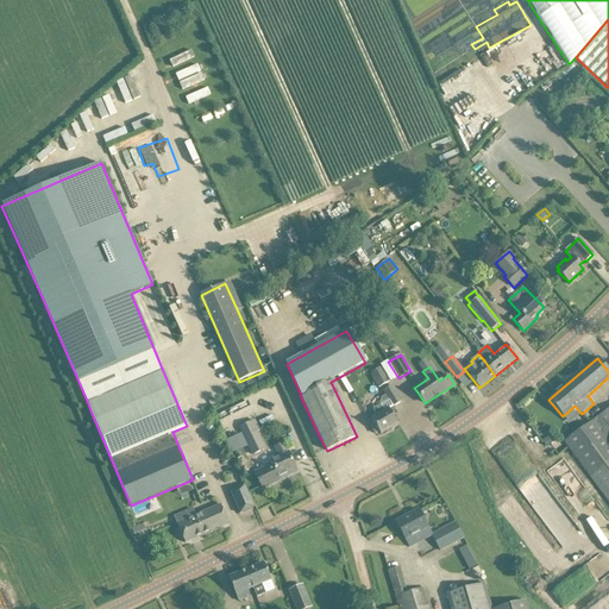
[(370,375),(378,388),(389,381),(381,369),(370,375)]
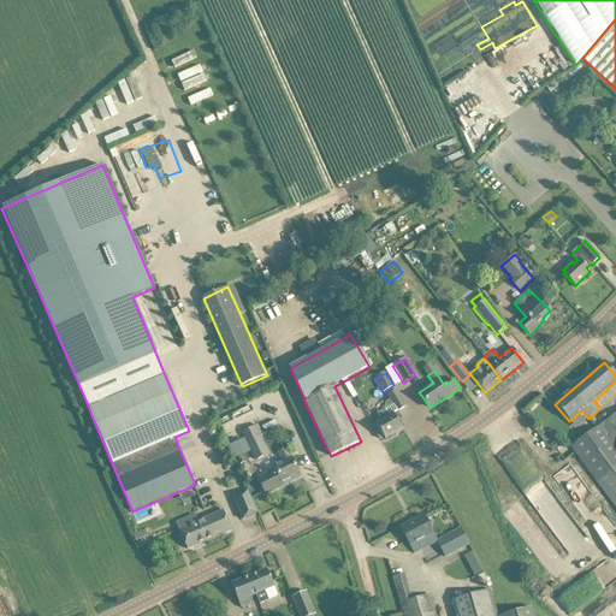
[(397,390),(388,395),(391,400),(386,403),(384,410),(377,414),(381,421),(372,426),(379,439),(384,437),(385,439),(402,430),(394,414),(407,406),(397,390)]
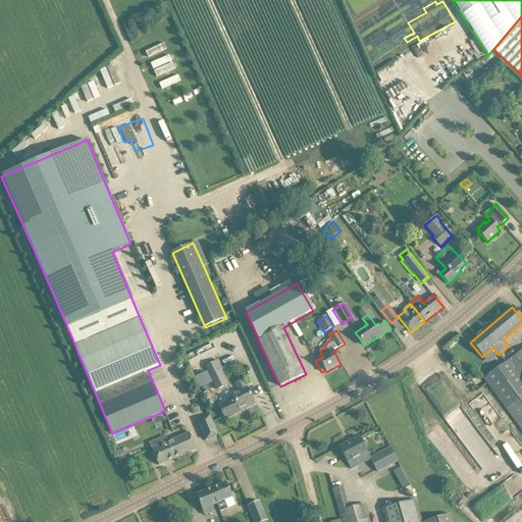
[(521,351),(484,379),(521,430),(521,351)]
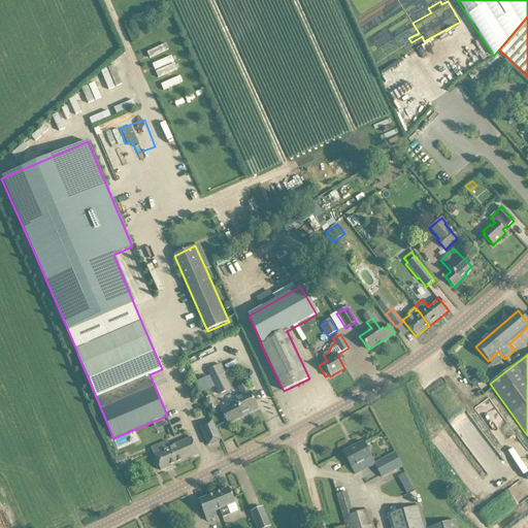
[(219,365),(207,371),(219,395),(231,390),(219,365)]
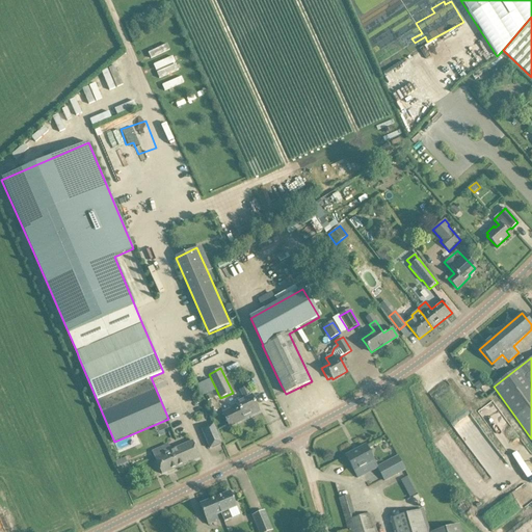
[(483,387),(479,381),(474,386),(478,391),(483,387)]
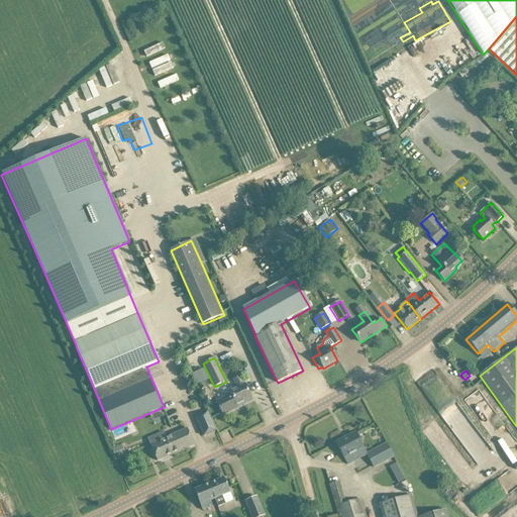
[(229,393),(230,395),(216,402),(223,415),(238,407),(237,407),(246,403),(244,400),(250,398),(240,377),(233,380),(237,389),(229,393)]
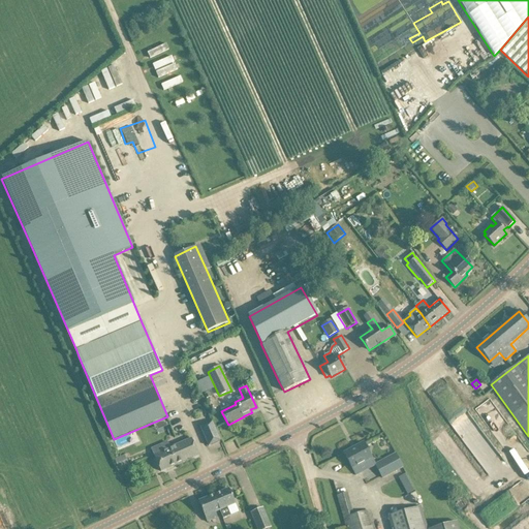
[(516,447),(522,442),(490,399),(475,409),(481,417),(486,414),(486,413),(494,408),(504,424),(503,425),(507,431),(505,432),(516,447)]
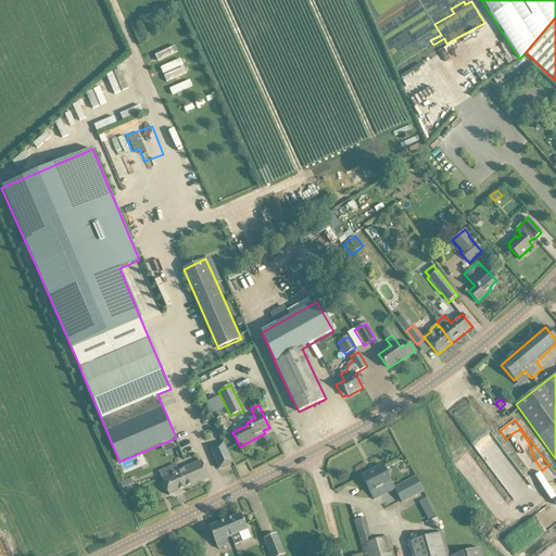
[(503,475),(503,468),(513,468),(515,472),(519,470),(527,482),(533,479),(519,454),(526,455),(522,451),(517,454),(514,449),(508,452),(515,453),(514,467),(492,428),(491,437),(482,436),(478,428),(477,439),(470,438),(476,449),(476,456),(479,456),(496,489),(504,484),(508,493),(515,490),(505,474),(503,475)]
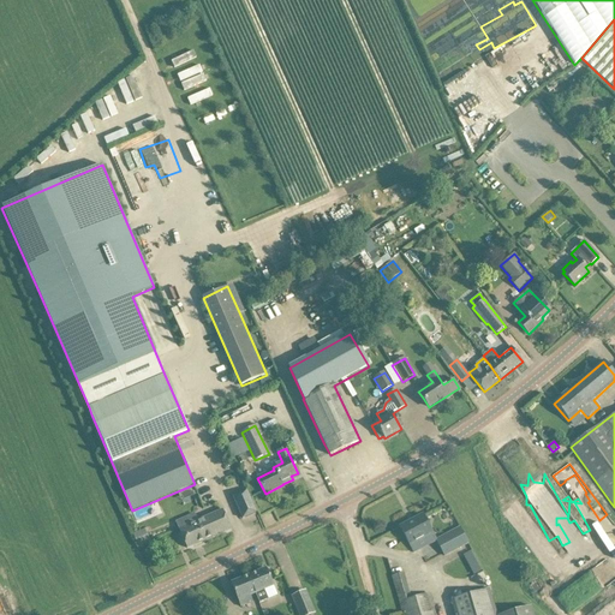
[(256,513),(250,497),(246,491),(230,499),(239,520),(256,513)]
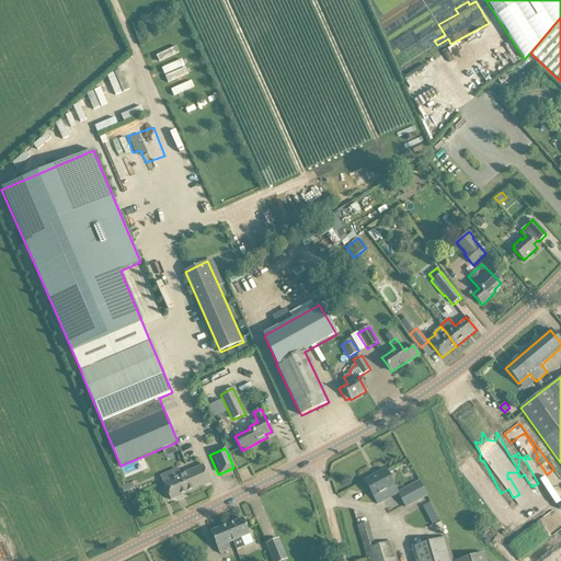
[(162,481),(171,501),(210,483),(204,467),(181,476),(180,473),(162,481)]
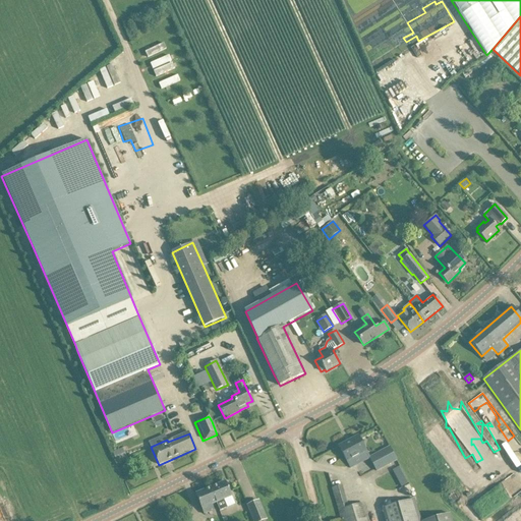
[(339,447),(347,462),(366,452),(358,437),(339,447)]
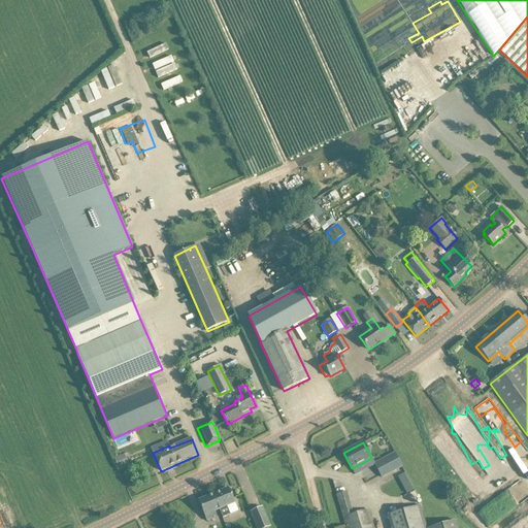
[(374,464),(382,477),(402,467),(395,453),(374,464)]
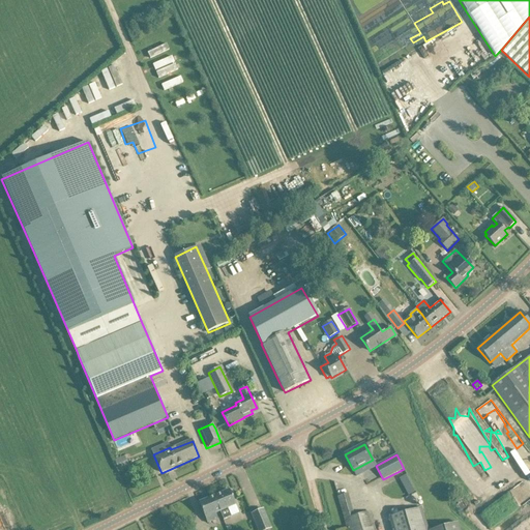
[(124,455),(113,460),(117,470),(128,466),(124,455)]
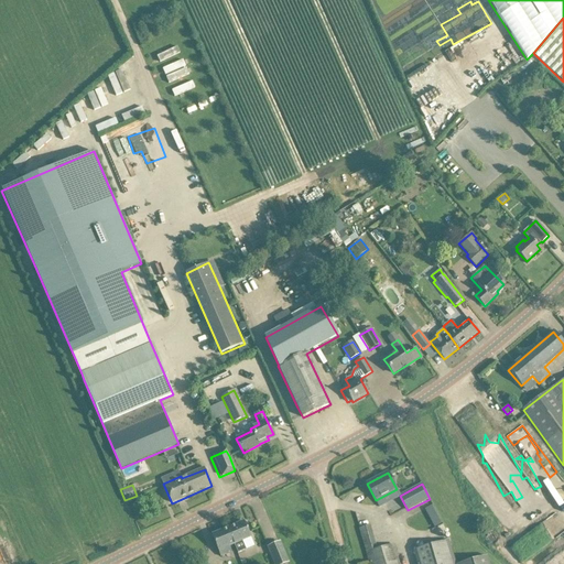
[(438,517),(431,521),(435,528),(442,524),(438,517)]
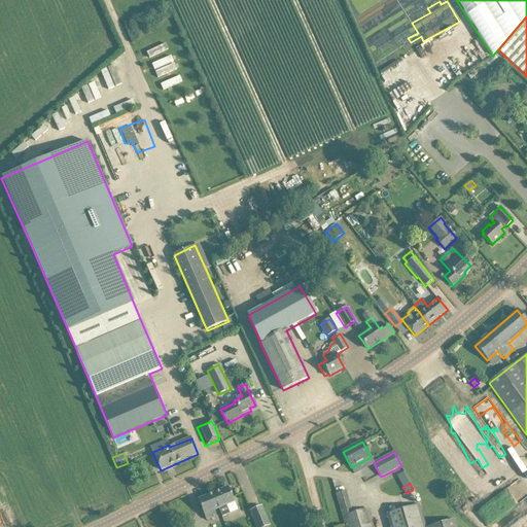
[(226,506),(235,503),(229,488),(213,494),(218,506),(222,518),(230,515),(226,506)]
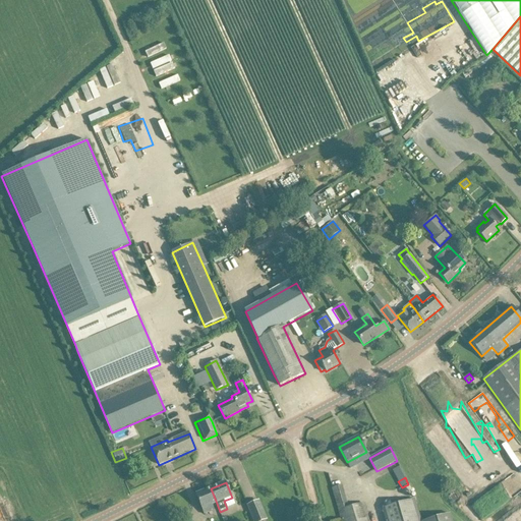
[(216,501),(211,488),(195,495),(204,514),(214,510),(211,503),(216,501)]
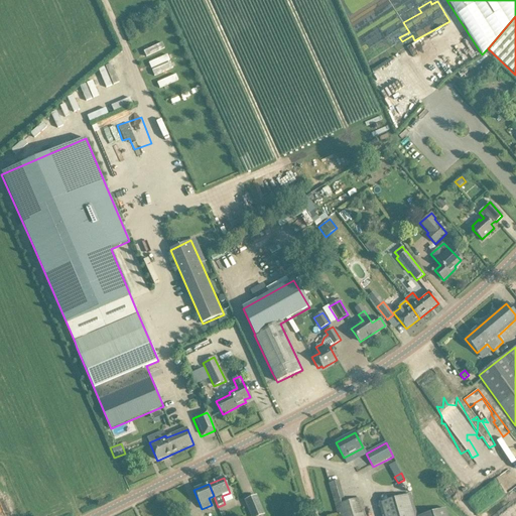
[(416,515),(410,494),(378,504),(381,515),(416,515)]
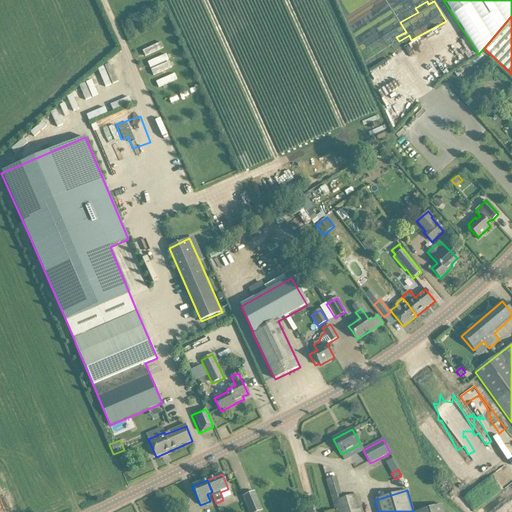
[(243,496),(249,511),(257,511),(262,510),(255,492),(243,496)]
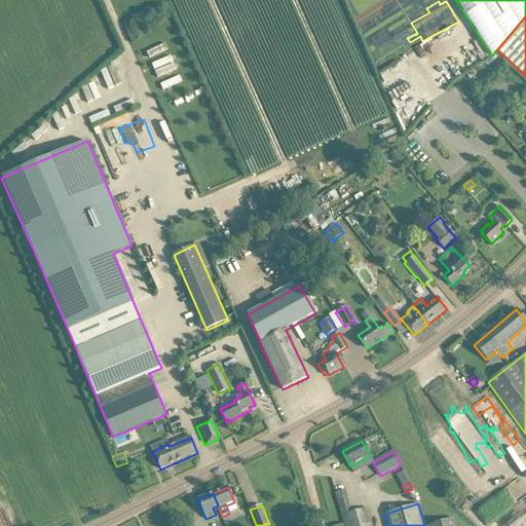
[(351,513),(342,515),(345,525),(373,525),(368,508),(351,513)]
